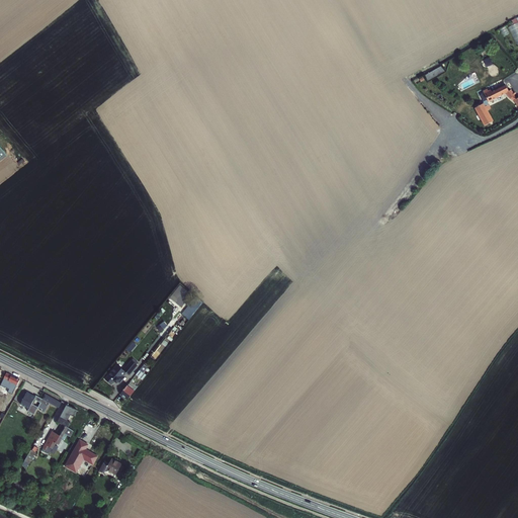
[(517,20),(517,17),(510,20),(512,25),(509,26),(517,47),(517,46),(517,20)]
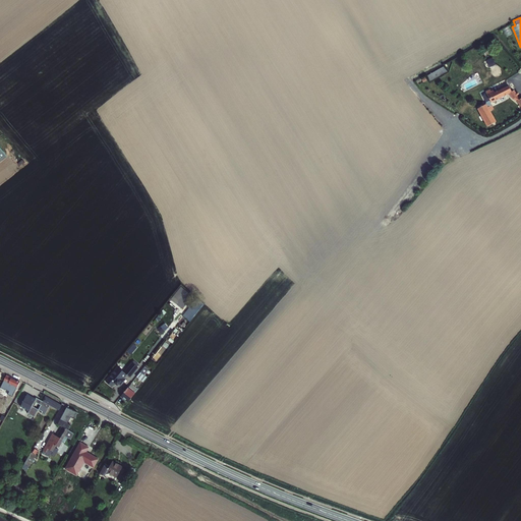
[(496,66),(490,68),(497,77),(502,74),(496,66)]
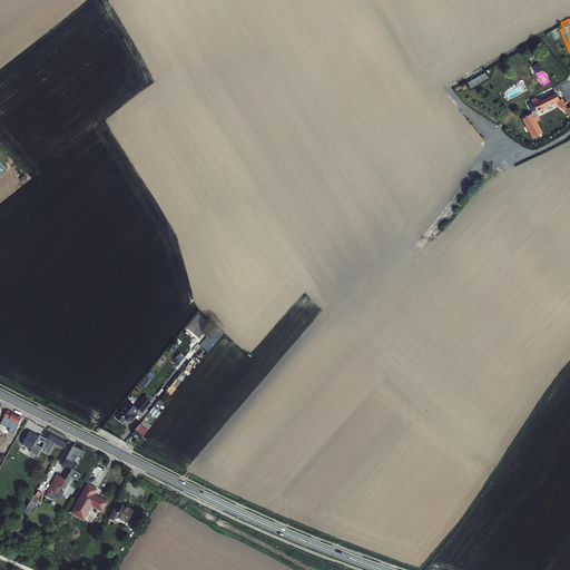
[(469,89),(489,80),(487,74),(467,82),(469,89)]
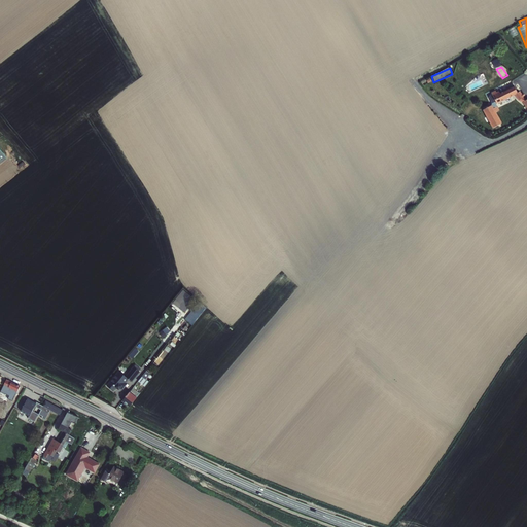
[(525,102),(526,105),(526,97),(522,91),(521,91),(517,84),(502,92),(501,91),(491,95),(496,103),(517,94),(520,98),(525,102)]
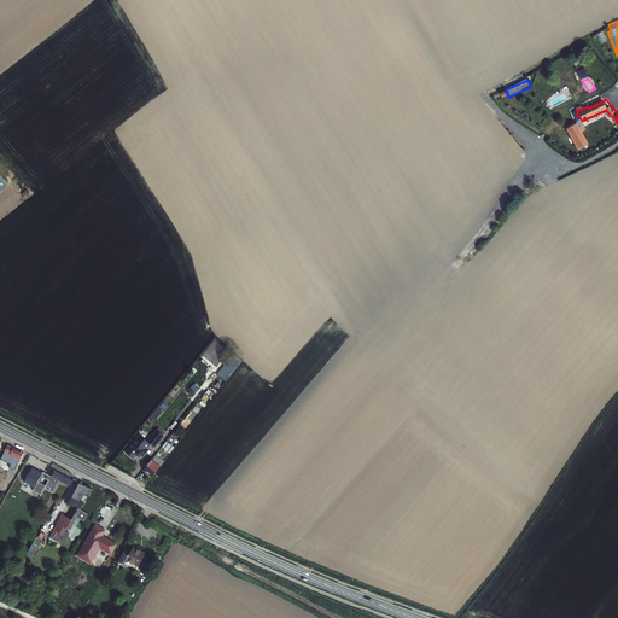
[(590,143),(584,133),(588,130),(584,124),(581,127),(578,122),(570,127),(581,147),(586,145),(590,153),(617,136),(617,130),(616,129),(593,141),(590,143)]
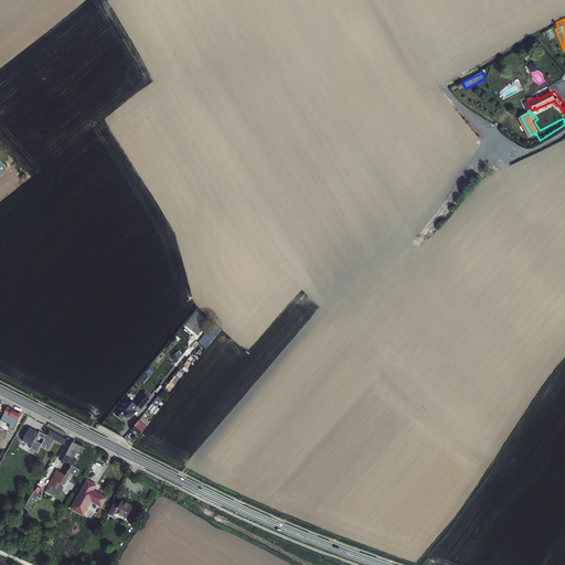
[(196,334),(209,320),(196,310),(184,324),(196,334)]
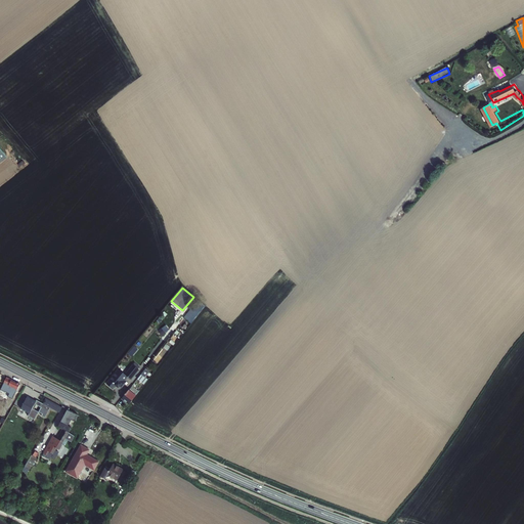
[(184,318),(191,323),(205,305),(198,300),(184,318)]
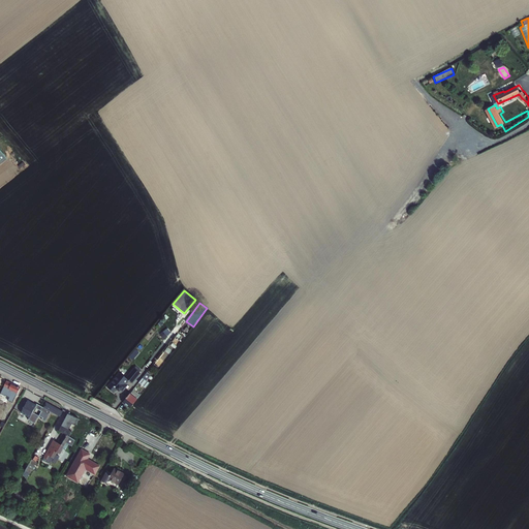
[(162,339),(170,333),(167,329),(159,334),(162,339)]
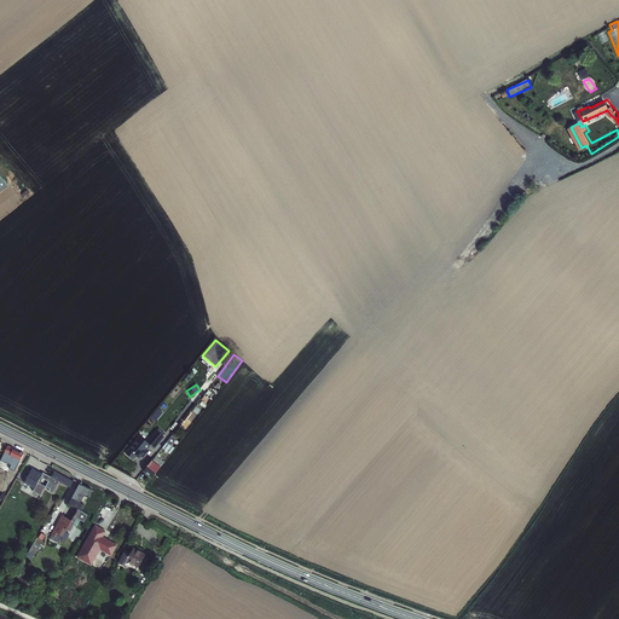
[(210,386),(186,421),(192,426),(217,391),(210,386)]
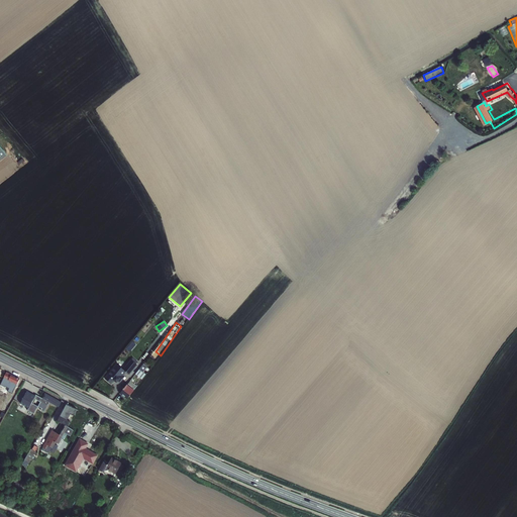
[(132,341),(126,349),(130,351),(135,344),(132,341)]
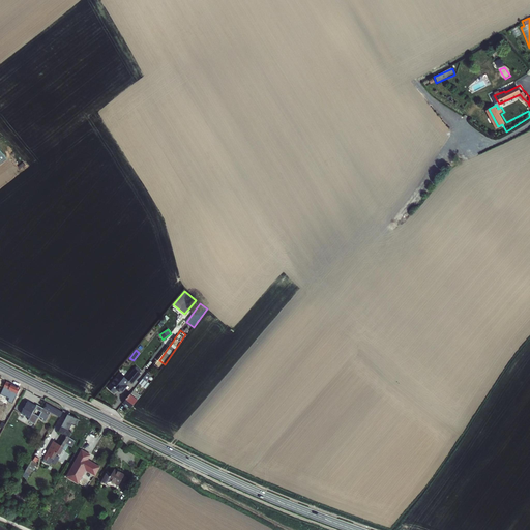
[(135,382),(143,373),(137,367),(128,378),(133,380),(135,382)]
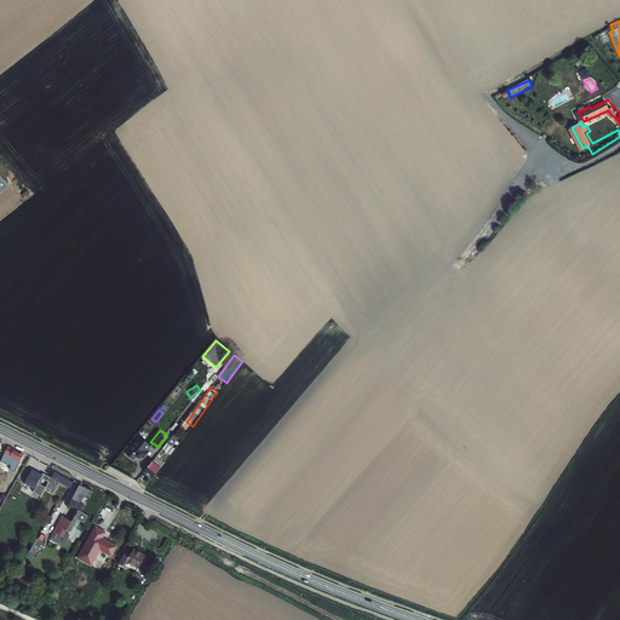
[(141,454),(150,442),(143,435),(130,452),(137,458),(141,454)]
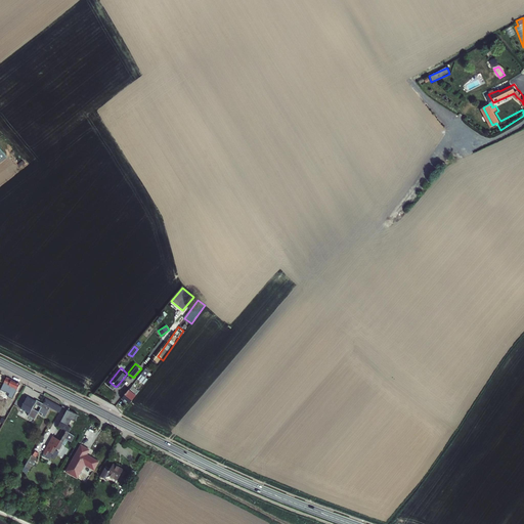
[(146,369),(142,376),(147,379),(151,374),(146,369)]
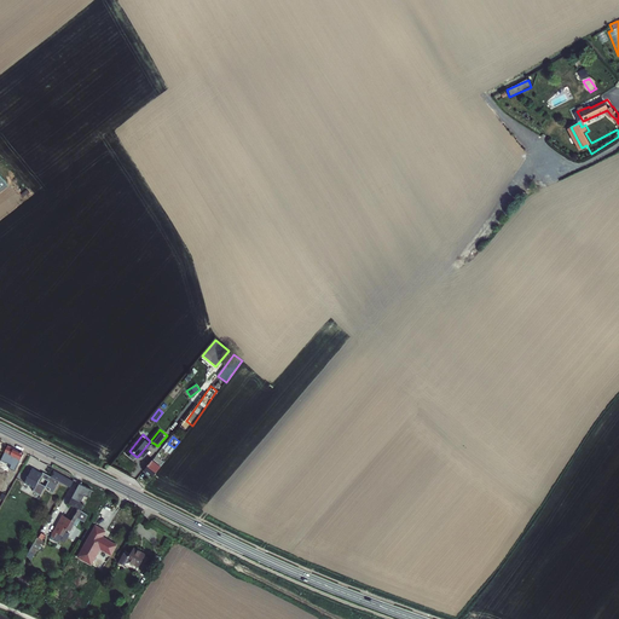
[(144,457),(155,444),(150,441),(140,453),(144,457)]
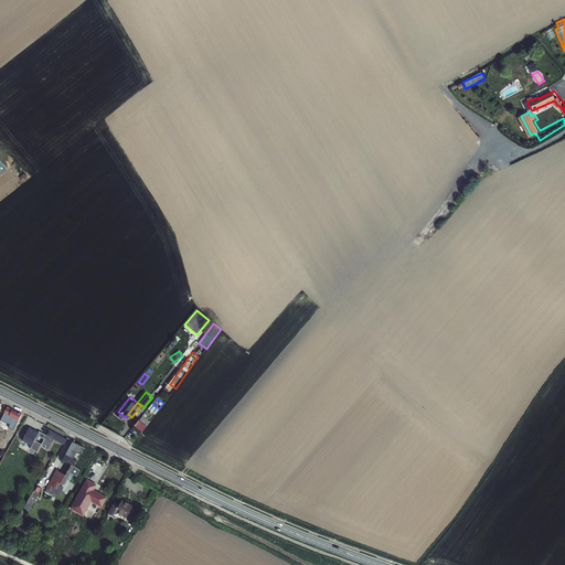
[(10,406),(6,413),(8,414),(9,412),(20,417),(23,412),(10,406)]
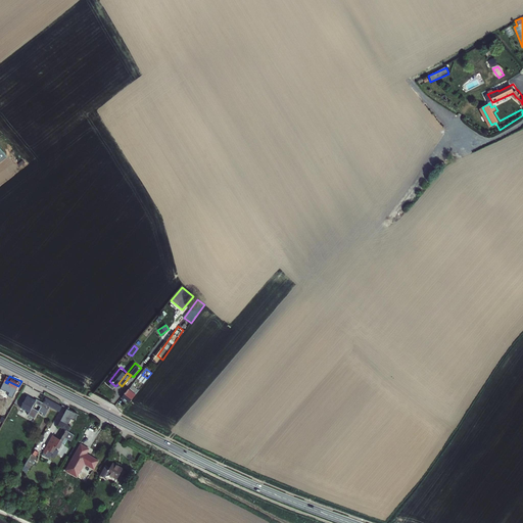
[(134,385),(126,394),(133,400),(141,390),(134,385)]
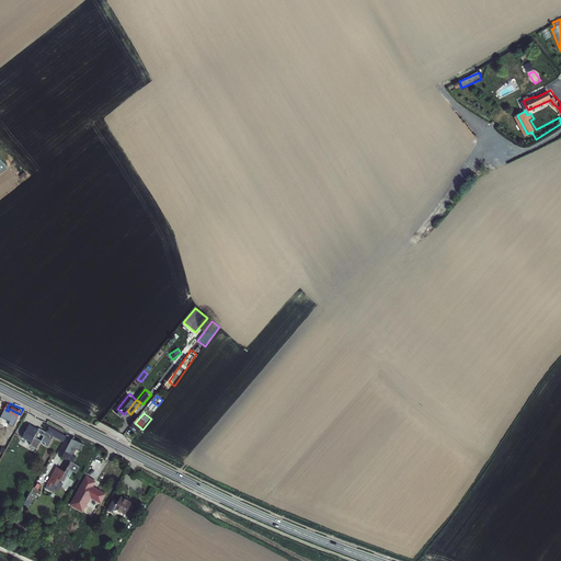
[(67,441),(69,435),(52,425),(48,430),(67,441)]
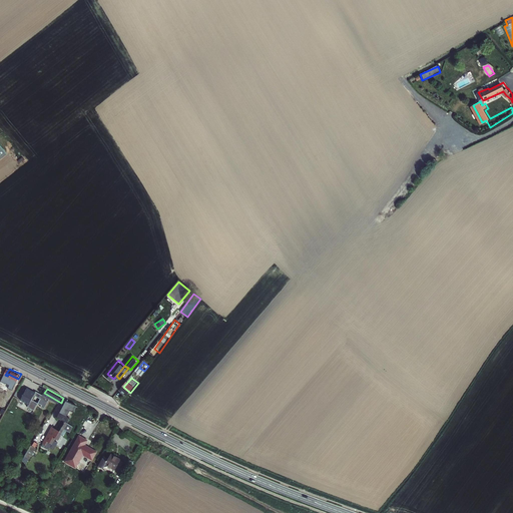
[(42,410),(48,399),(33,390),(31,394),(27,392),(24,398),(38,406),(37,407),(42,410)]
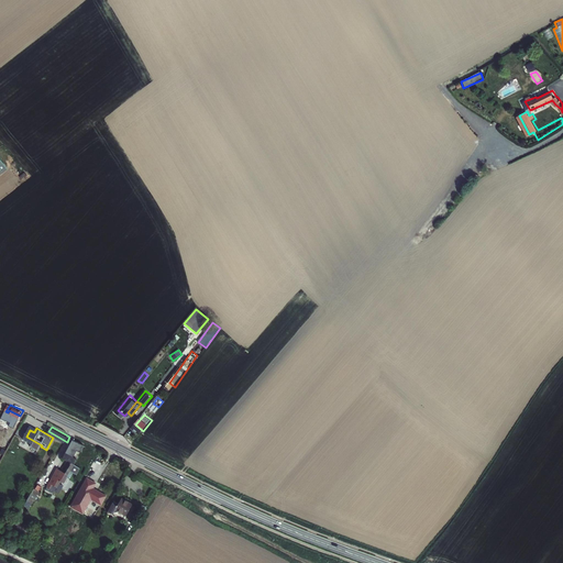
[(83,439),(76,435),(66,455),(75,462),(77,459),(73,455),(83,439)]
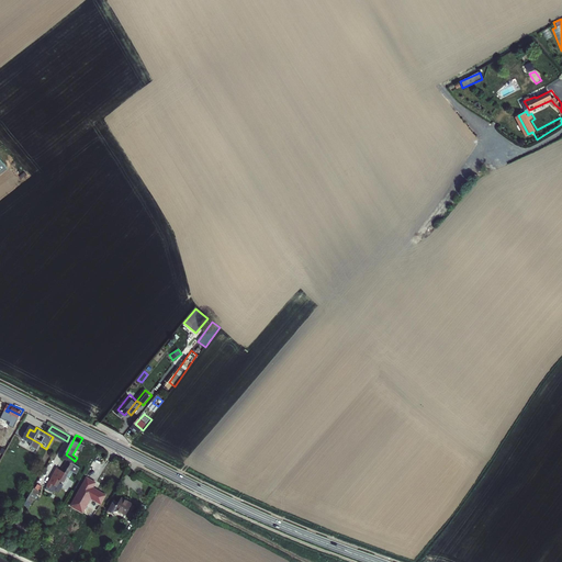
[(75,461),(66,454),(55,474),(63,479),(65,480),(77,462),(75,461)]
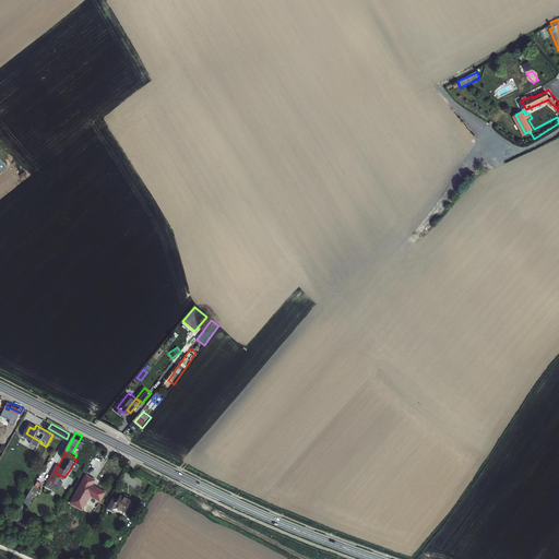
[(55,472),(49,482),(52,484),(56,479),(59,482),(62,476),(55,472)]
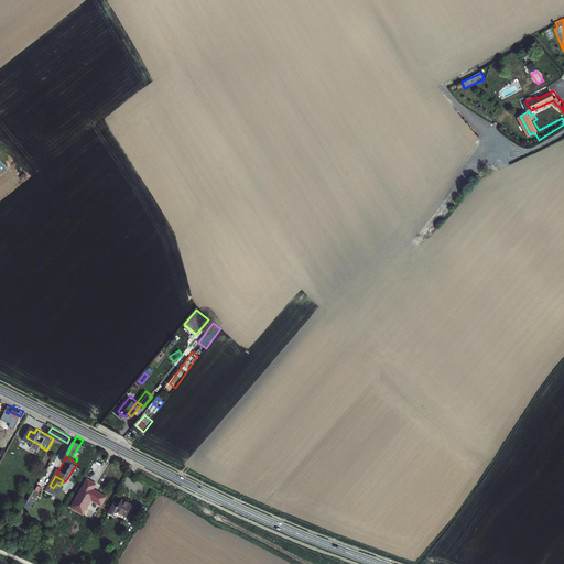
[(99,485),(88,479),(73,508),(86,516),(94,501),(104,507),(109,497),(96,489),(99,485)]
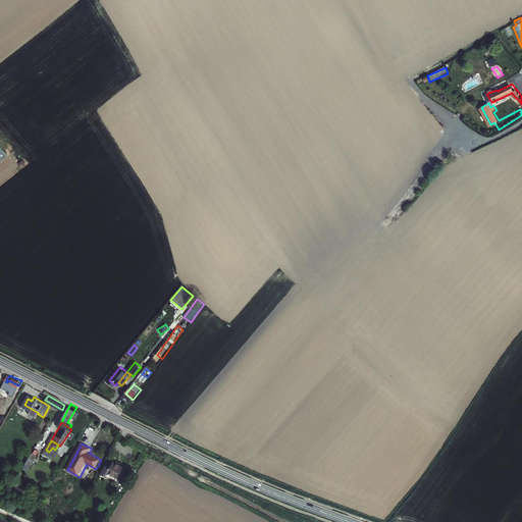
[(29,472),(36,456),(31,453),(22,469),(29,472)]
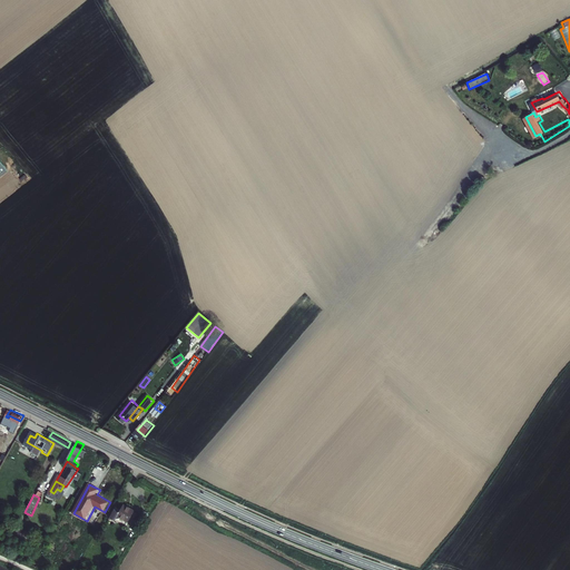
[(137,509),(126,503),(123,508),(118,505),(112,516),(117,518),(119,513),(130,520),(133,516),(137,509)]
